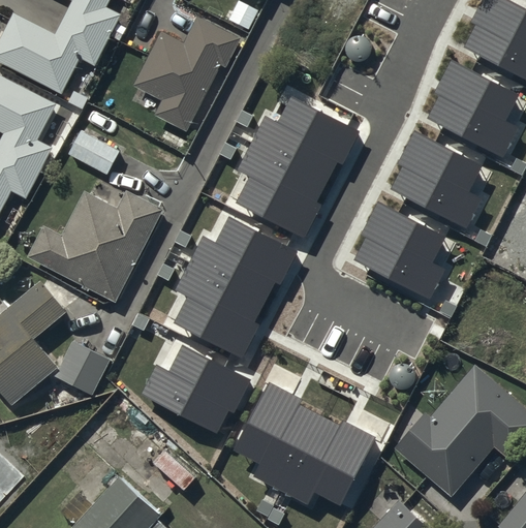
[(107,6),(111,0),(71,0),(65,12),(110,35),(121,13),(107,6)]
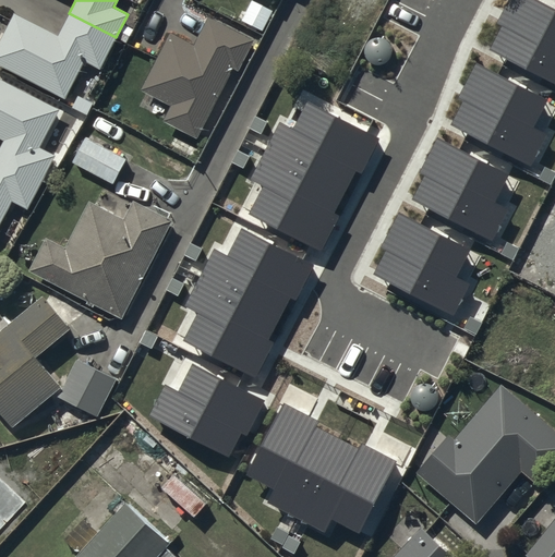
[(270,10),(250,0),(240,19),(261,29),(270,10)]
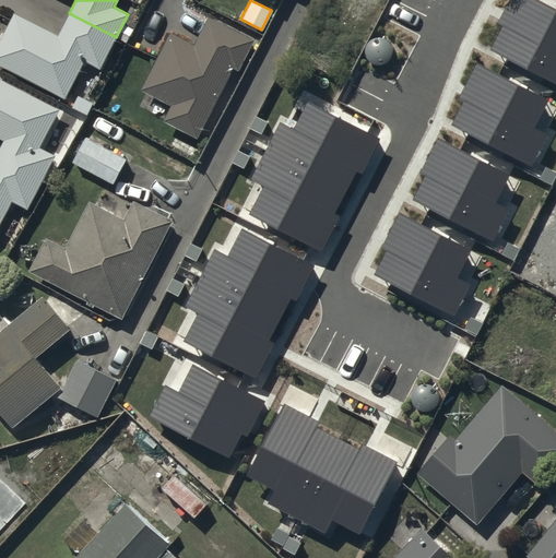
[(555,9),(539,0),(507,0),(496,23),(501,26),(489,48),(555,82),(555,9)]
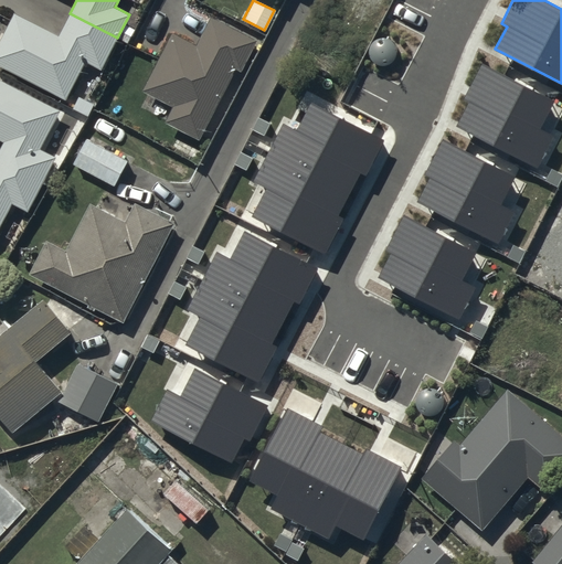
[(0,65),(65,98),(84,61),(102,70),(117,38),(70,13),(57,36),(14,14),(0,41),(0,65)]
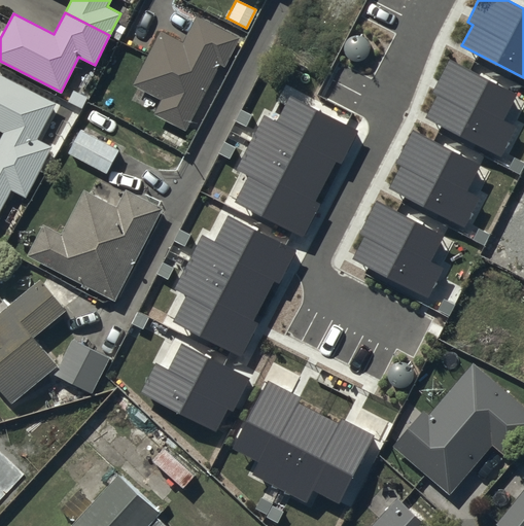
[(238,37),(195,15),(181,42),(159,30),(146,55),(131,84),(160,99),(152,113),(184,130),(218,64),(223,66),(238,37)]
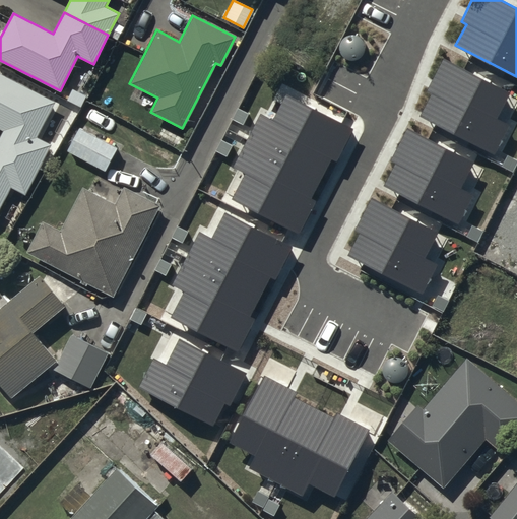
[(121,25),(115,22),(109,36),(115,39),(121,25)]
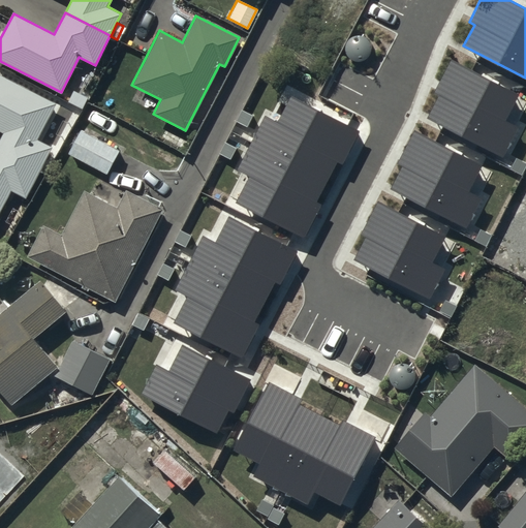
[(518,94),(451,60),(433,92),(438,94),(426,118),(502,157),(518,127),(504,120),(518,94)]
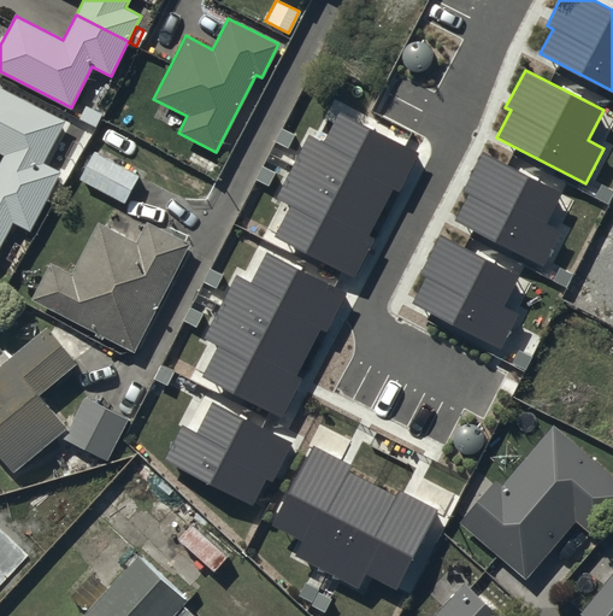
[(35,158),(57,118),(0,88),(0,153),(3,154),(0,159),(0,177),(46,203),(63,172),(35,158)]
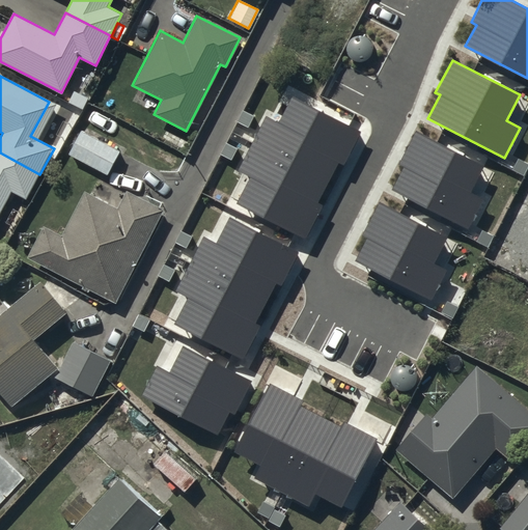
[(87,98),(73,90),(67,101),(81,108),(87,98)]
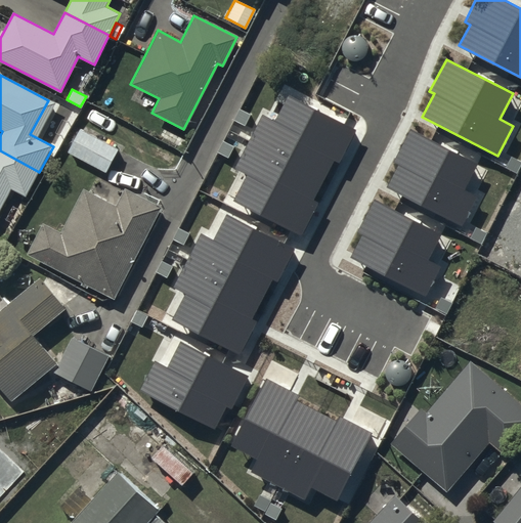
[(338,163),(355,130),(288,95),(274,122),(263,116),(250,138),(324,178),(334,160),(338,163)]
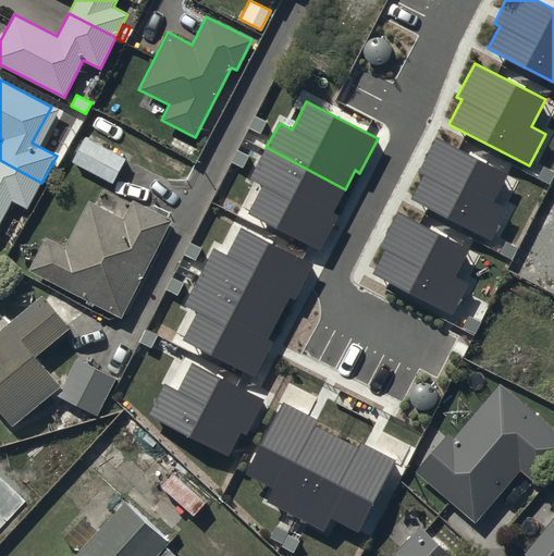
[(259,133),(265,121),(254,115),(248,127),(259,133)]
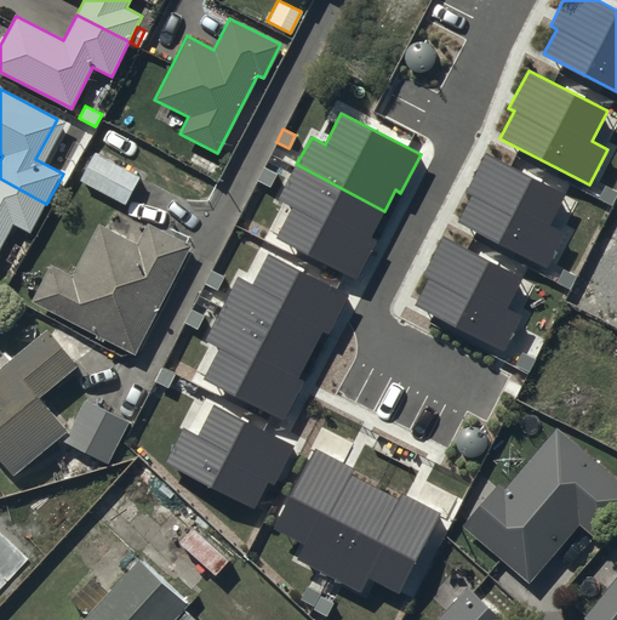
[(124,204),(138,177),(93,153),(79,180),(124,204)]
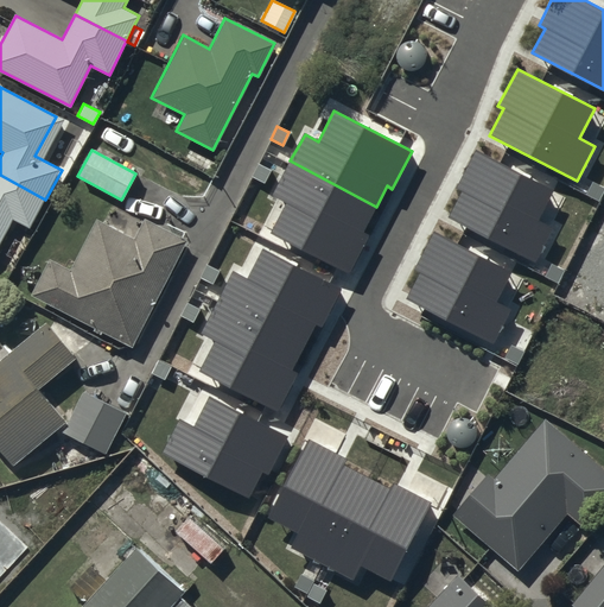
[(553,190),(475,150),(455,188),(461,191),(447,216),(534,261),(551,229),(536,221),(553,190)]
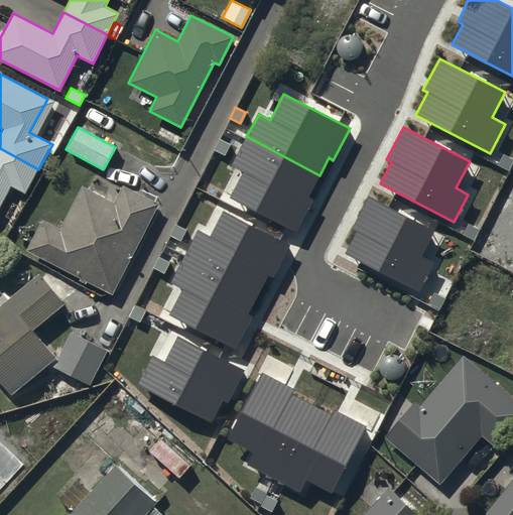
[(231,197),(296,231),(312,200),(308,197),(319,175),(246,136),(231,164),(244,171),(231,197)]
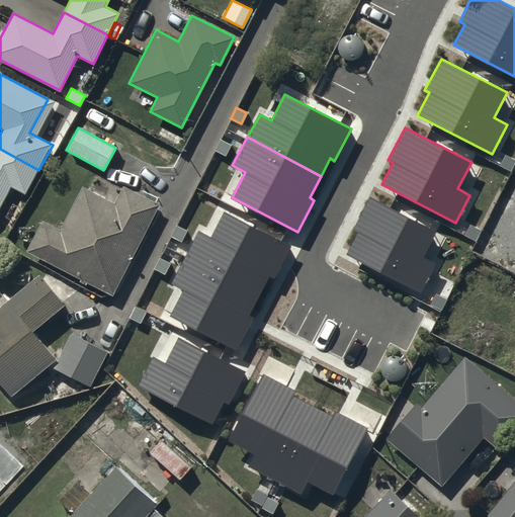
[(230,145),(220,140),(215,150),(224,155),(230,145)]
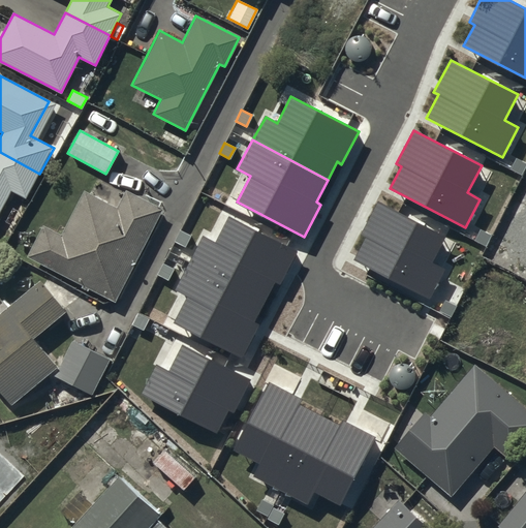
[(0,211),(10,191),(25,198),(39,174),(0,152),(0,211)]
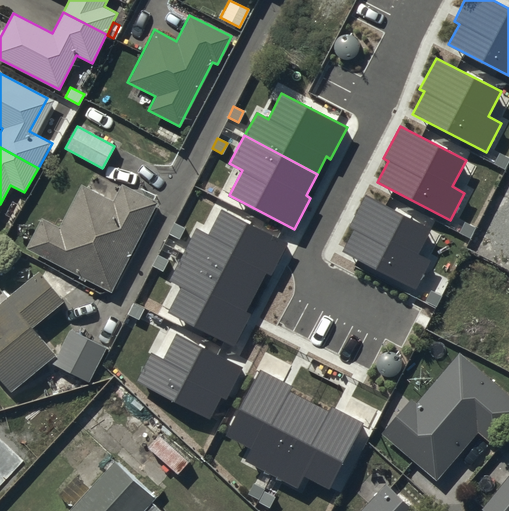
[(508,158),(498,153),(493,163),(504,168),(508,158)]
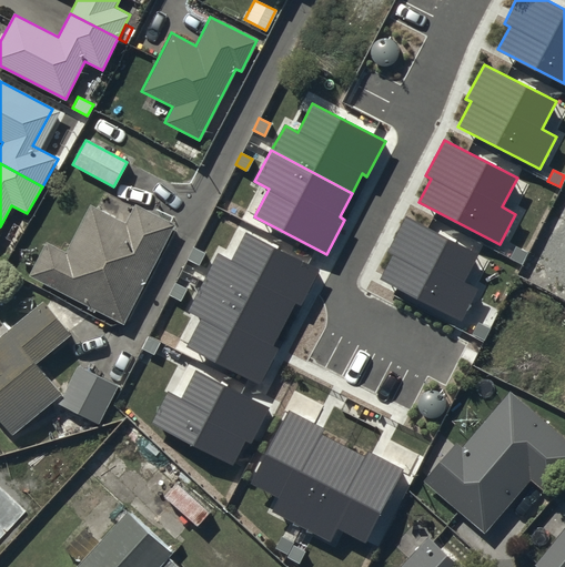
[(125,223),(90,204),(66,253),(46,242),(28,275),(123,324),(174,224),(134,204),(125,223)]
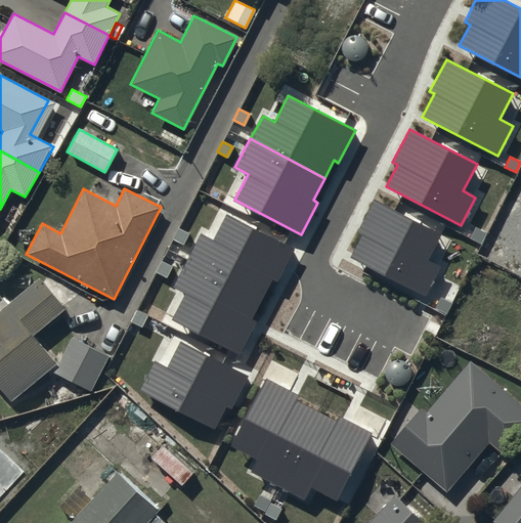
[(442,234),(374,199),(356,231),(362,234),(351,256),(426,295),(440,266),(429,260),(442,234)]
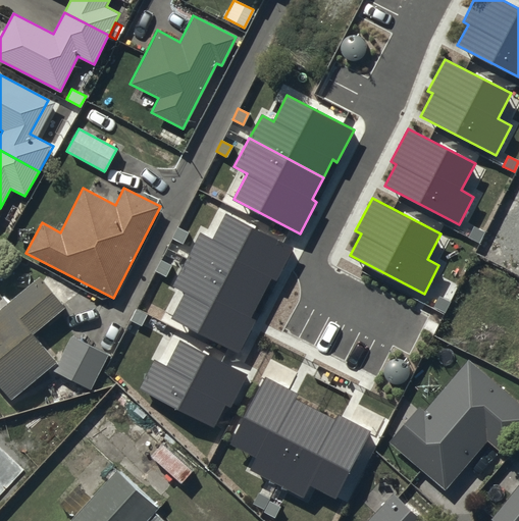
[(276,281),(293,248),(226,215),(213,241),(201,235),(188,258),(261,297),(270,278),(276,281)]
